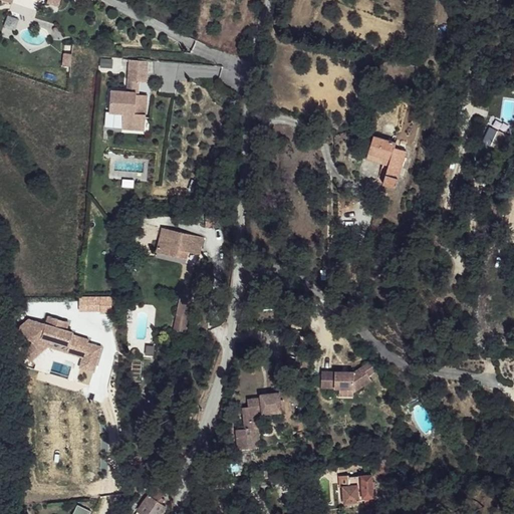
[(473,6),(467,4),(463,19),(472,21),(473,6)]
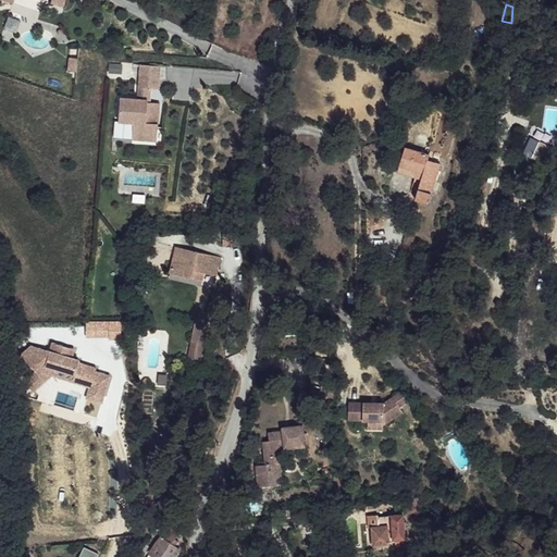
[(139,65),(138,88),(158,89),(160,67),(139,65)]
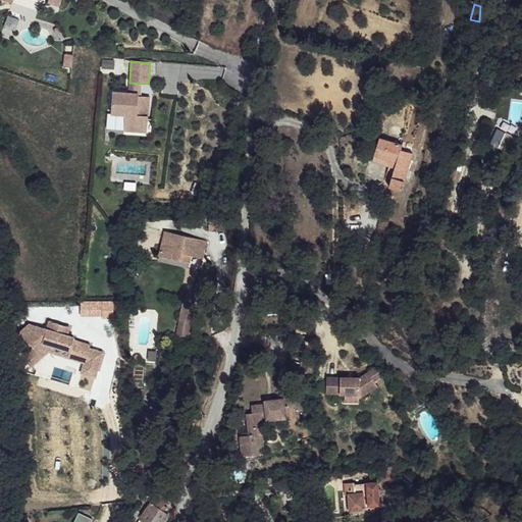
[(129,83),(128,95),(112,93),(111,115),(125,116),(124,132),(147,134),(149,98),(138,97),(139,84),(129,83)]
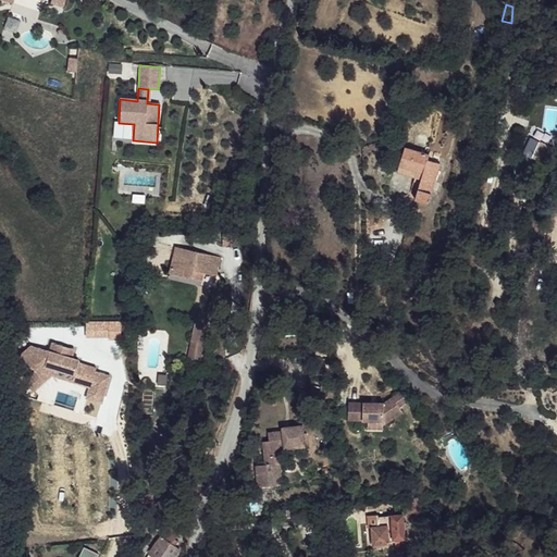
[(548,146),(539,143),(535,152),(541,155),(542,151),(546,152),(548,146)]
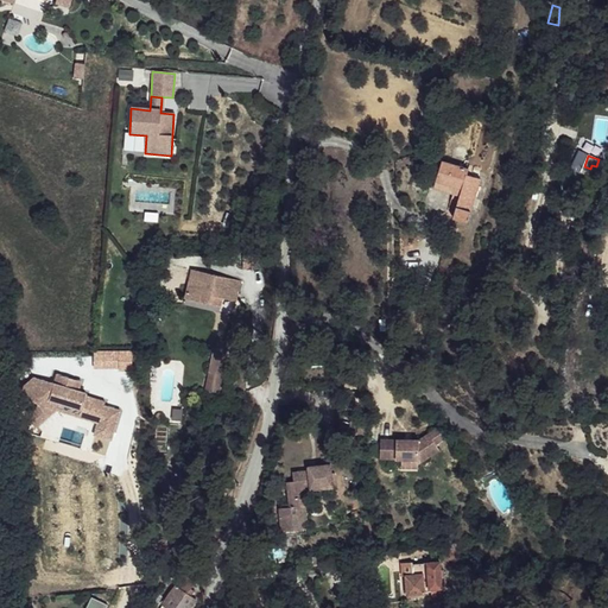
[(469,168),(442,159),(435,179),(461,188),(460,195),(454,213),(454,217),(468,222),(481,177),(468,173),(469,168)]
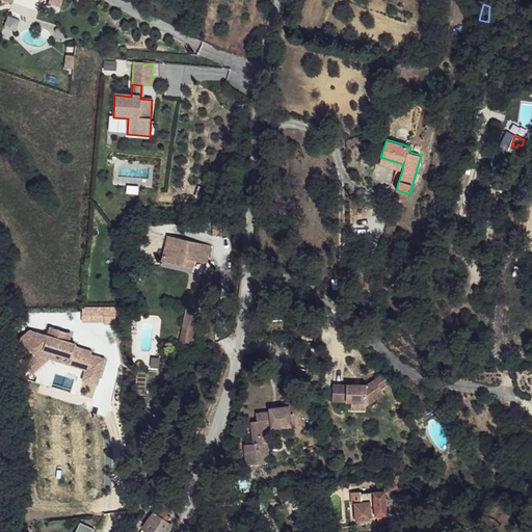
[(531,141),(524,139),(522,145),(529,148),(531,141)]
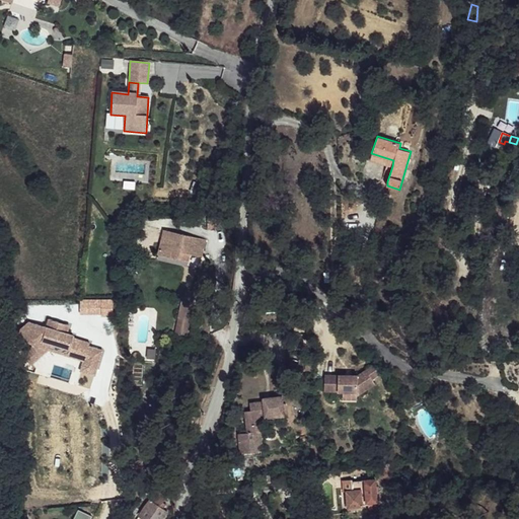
[(393,160),(371,153),(370,159),(386,164),(392,166),(393,160)]
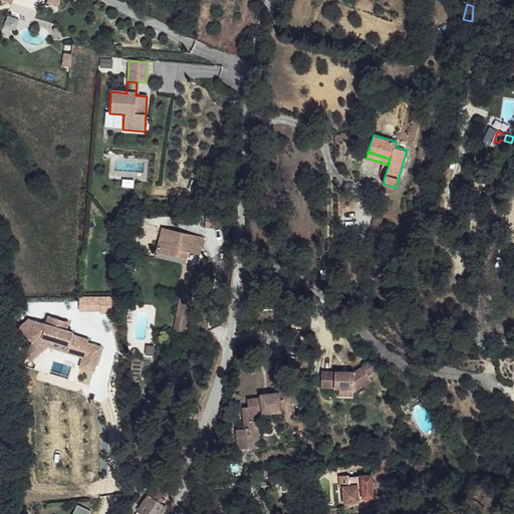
[(220,213),(207,215),(208,226),(221,224),(220,213)]
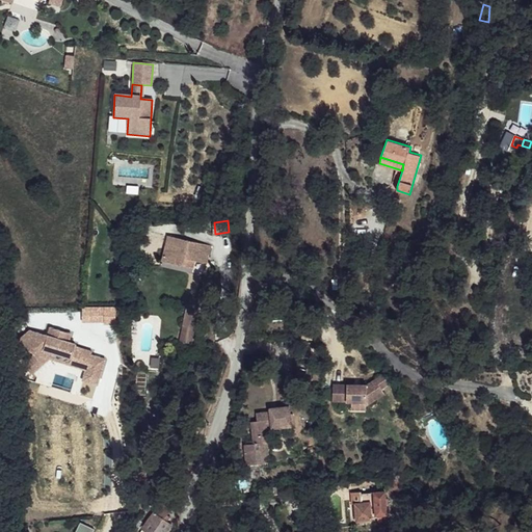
[(214,244),(169,235),(164,261),(196,268),(197,260),(210,263),(214,244)]
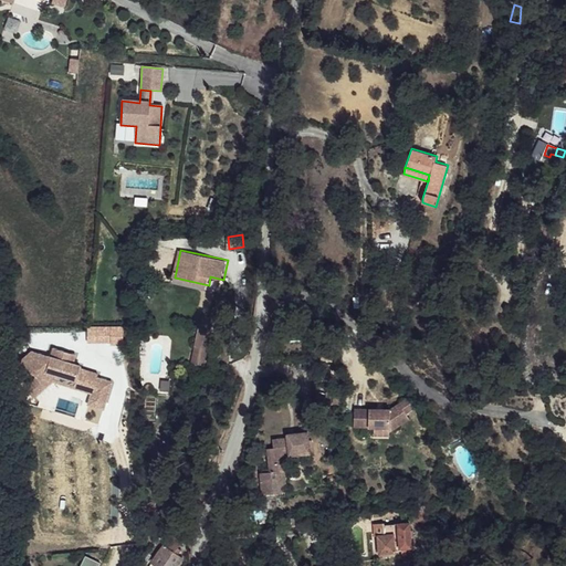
[(223,280),(210,276),(209,285),(222,287),(223,280)]
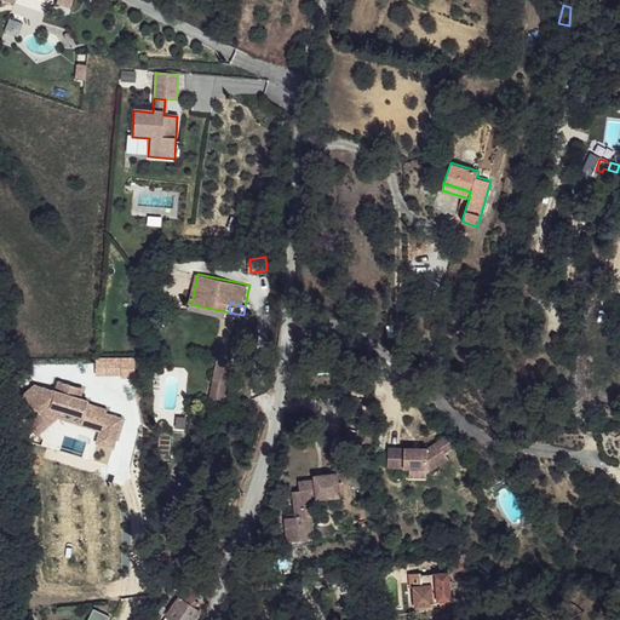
[(218,360),(233,363),(235,351),(237,336),(233,336),(229,350),(219,349),(218,360)]
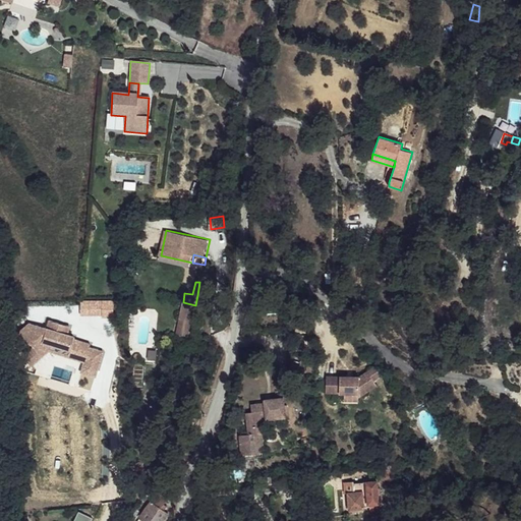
[(195,305),(183,302),(179,320),(183,321),(181,335),(189,337),(195,305)]
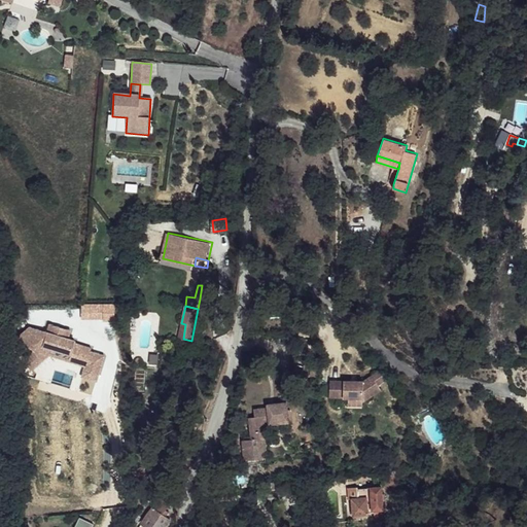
[(34,351),(41,360),(48,355),(50,349),(70,355),(68,361),(84,366),(81,377),(96,382),(103,357),(90,352),(91,349),(73,344),(74,341),(67,339),(69,334),(58,330),(59,327),(49,324),(46,332),(30,327),(18,337),(29,349),(31,348),(34,351)]
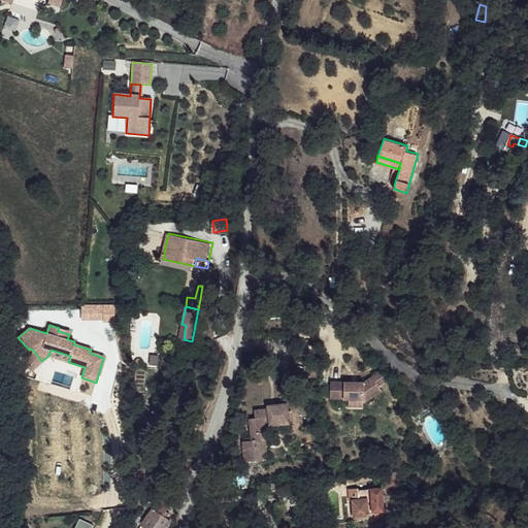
[(31,369),(41,361),(34,352),(24,360),(31,369)]
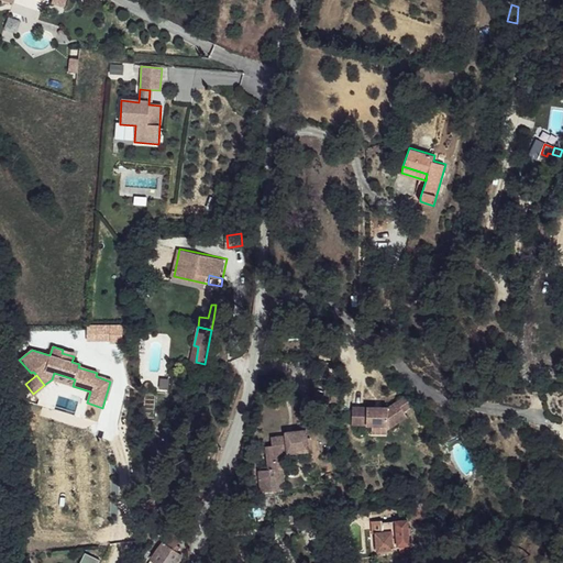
[(353,406),(353,424),(373,424),(373,432),(388,433),(388,429),(407,415),(403,409),(410,404),(403,394),(387,407),(353,406)]
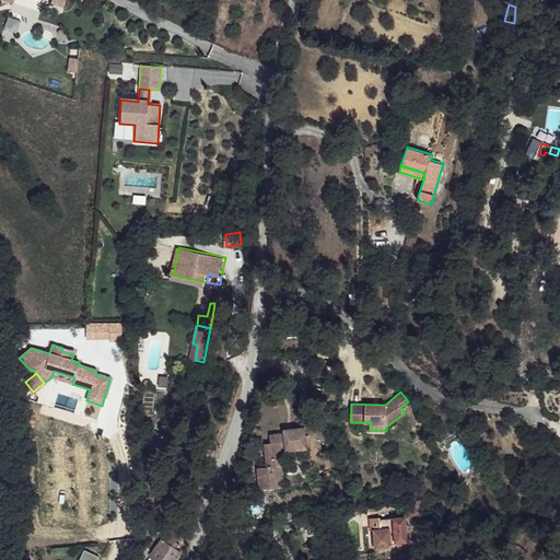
[(257,467),(259,487),(282,485),(280,456),(283,451),(307,448),(305,427),(283,429),(284,433),(270,434),(270,442),(264,443),(268,465),(257,467)]
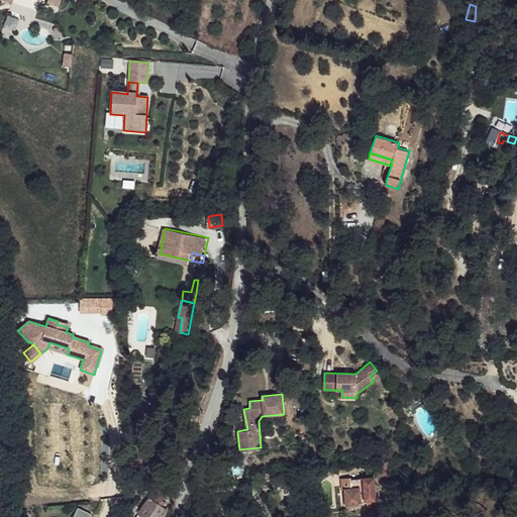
[(389,467),(376,466),(376,476),(377,476),(377,481),(389,481),(389,467)]
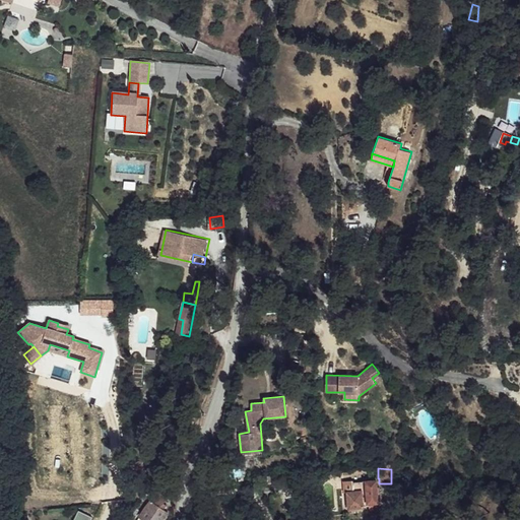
[(307,469),(299,471),(301,478),(309,476),(307,469)]
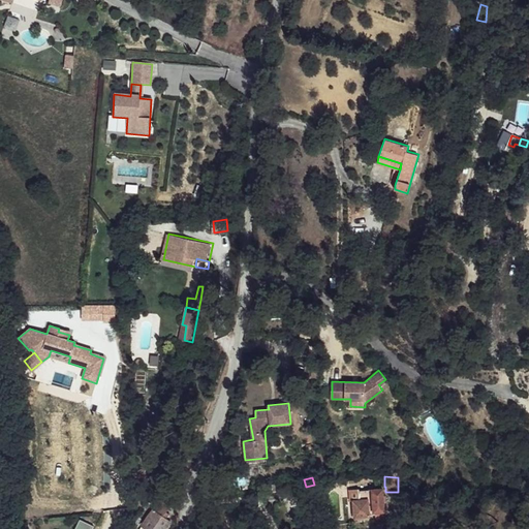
[(280,484),(273,485),(274,492),(281,491),(280,484)]
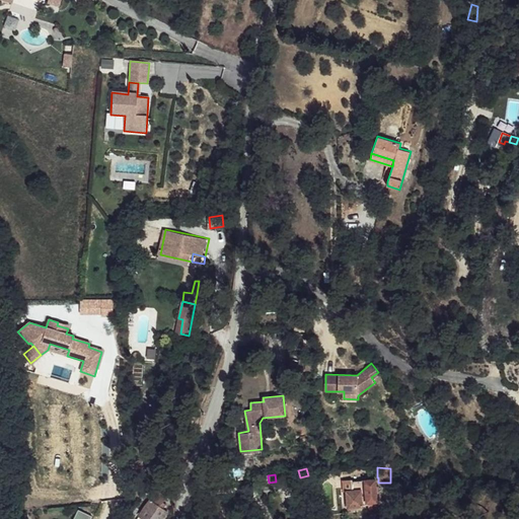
[(353,479),(342,480),(344,498),(347,497),(348,509),(364,508),(363,504),(379,503),(376,479),(353,483),(353,479)]
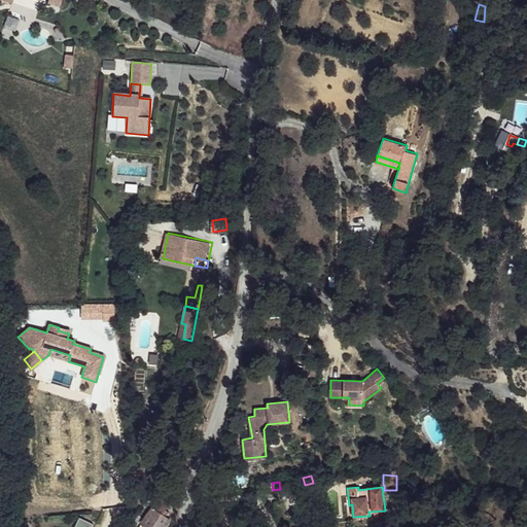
[(171,504),(161,497),(146,519),(152,526),(165,526),(171,519),(167,517),(169,512),(166,511),(171,504)]
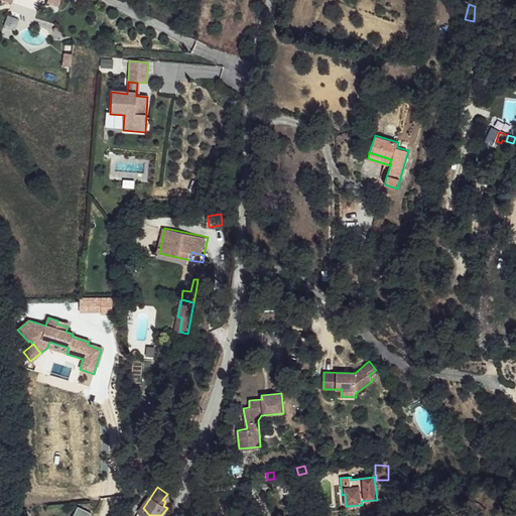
[(311,491),(301,491),(302,506),(313,505),(311,491)]
